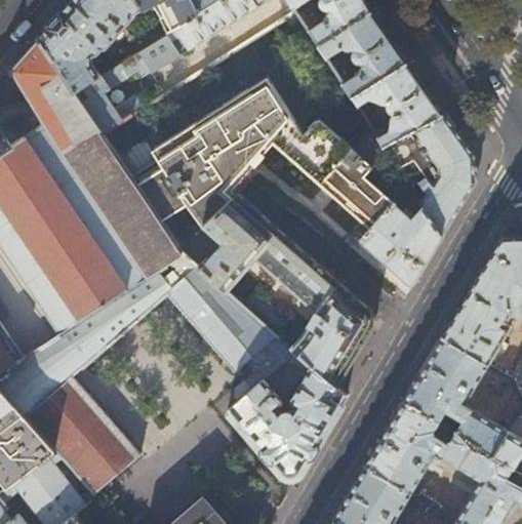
[(137,11),(138,9),(139,7),(135,0),(69,0),(65,6),(36,38),(37,39),(72,92),(91,80),(97,76),(91,66),(89,66),(89,57),(91,55),(92,56),(94,56),(95,55),(101,49),(102,49),(104,49),(105,48),(131,17),(132,15),(131,14),(137,11)]
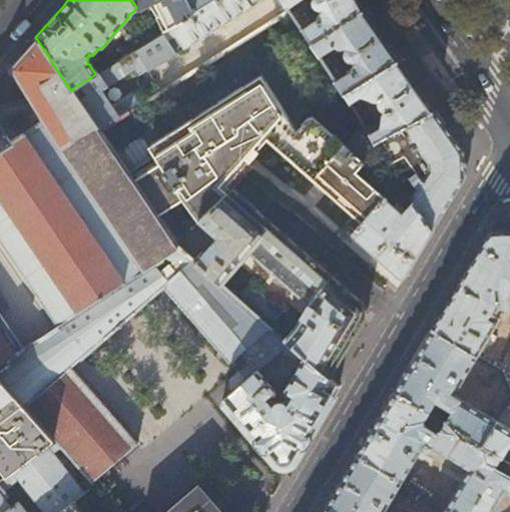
[(184,0),(132,0),(136,7),(135,9),(147,4),(155,18),(159,17),(165,30),(171,27),(191,13),(184,0)]
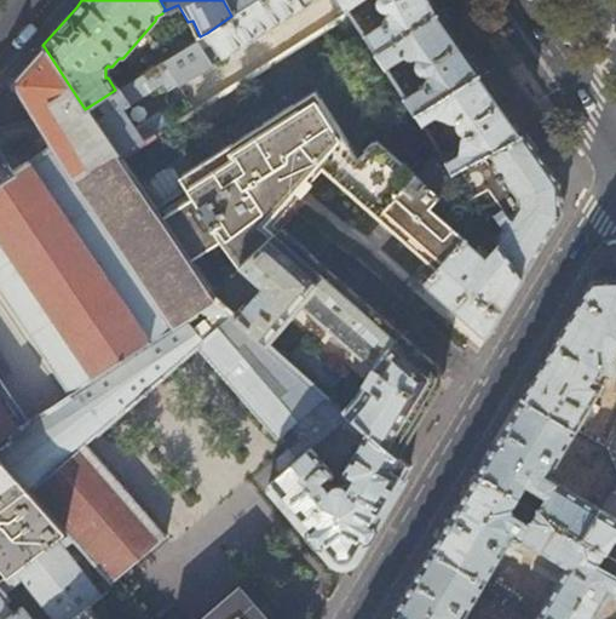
[(298,11),(295,6),(292,0),(258,0),(231,16),(207,33),(212,43),(223,58),(254,38),(264,32),(298,11)]
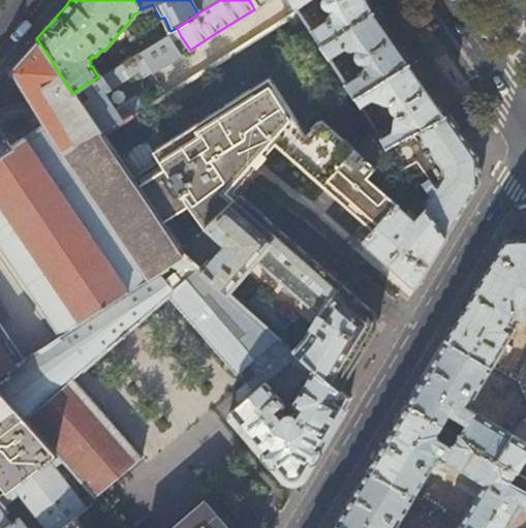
[(190,0),(197,13),(220,0),(190,0)]
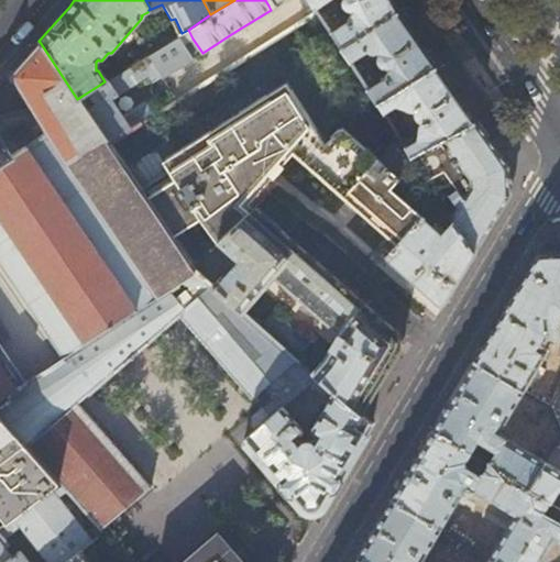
[(388,0),(306,0),(315,12),(332,0),(346,0),(346,4),(346,6),(346,7),(347,8),(347,9),(348,10),(349,10),(350,10),(353,18),(350,24),(330,36),(335,43),(340,52),(395,13),(388,0)]
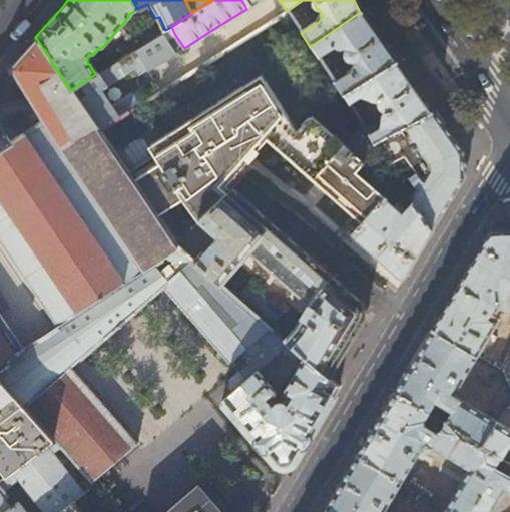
[(371,28),(360,12),(310,47),(318,60),(330,51),(333,56),(343,57),(343,59),(344,60),(346,62),(349,64),(350,64),(352,65),(349,74),(334,84),(338,91),(343,97),(395,61),(371,28)]
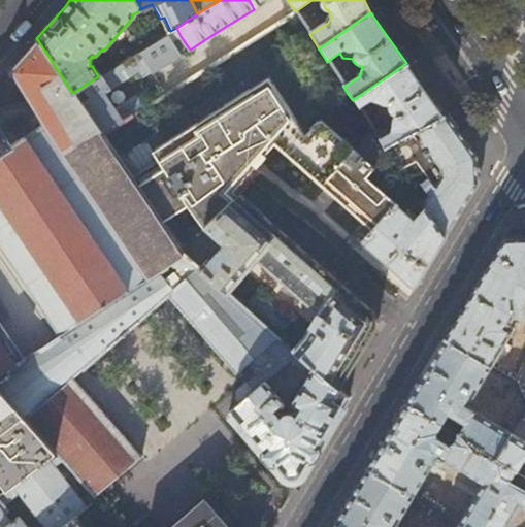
[(300,19),(303,25),(308,21),(305,15),(300,19)]
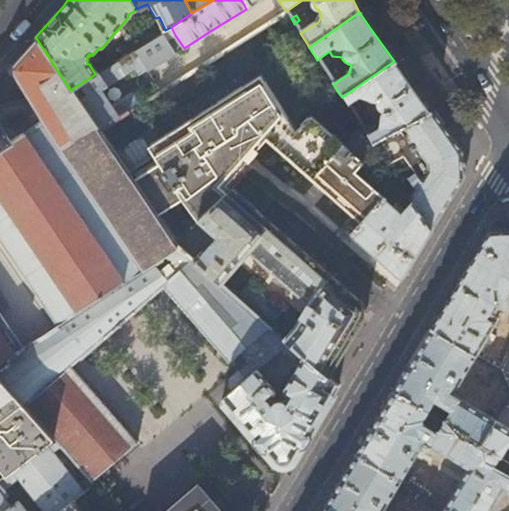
[(142,45),(158,35),(146,18),(144,17),(141,17),(140,17),(136,20),(135,22),(134,25),(134,26),(142,45)]
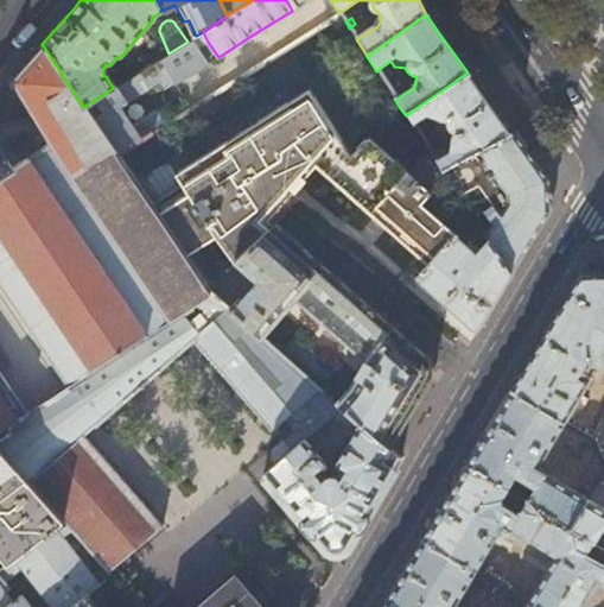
[(208,42),(203,32),(196,36),(188,42),(169,54),(113,88),(106,93),(118,111),(158,83),(161,90),(204,63),(196,49),(208,42)]
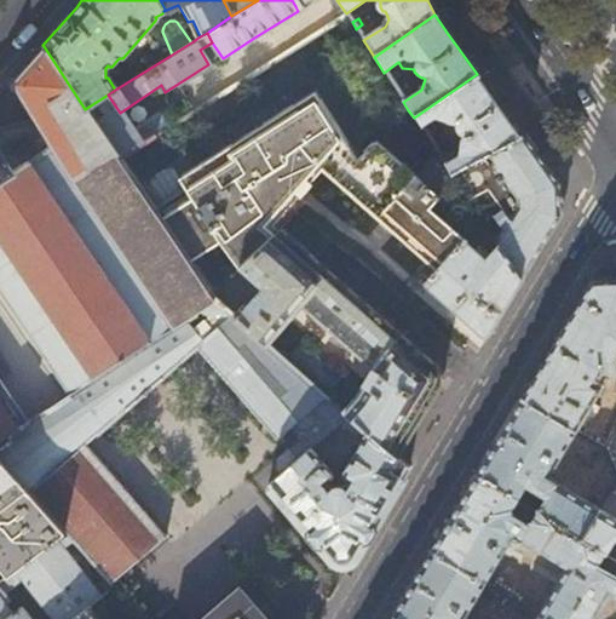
[(117,158),(85,109),(44,46),(42,47),(12,81),(11,80),(9,82),(32,115),(40,127),(51,143),(38,153),(22,164),(12,170),(9,164),(0,152),(0,292),(69,396),(96,435),(195,347),(202,339),(184,320),(202,309),(223,321),(230,314),(223,307),(211,297),(196,274),(151,208),(140,191),(117,158)]
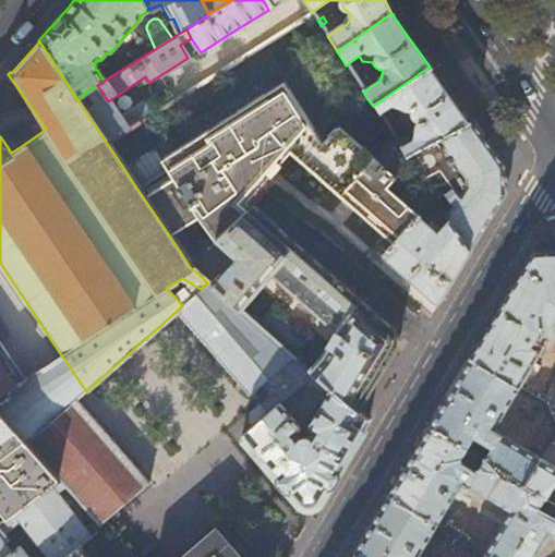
[(449,95),(430,67),(373,106),(381,118),(395,108),(413,111),(413,113),(413,116),(414,117),(418,119),(413,136),(398,145),(406,156),(469,122),(449,95)]
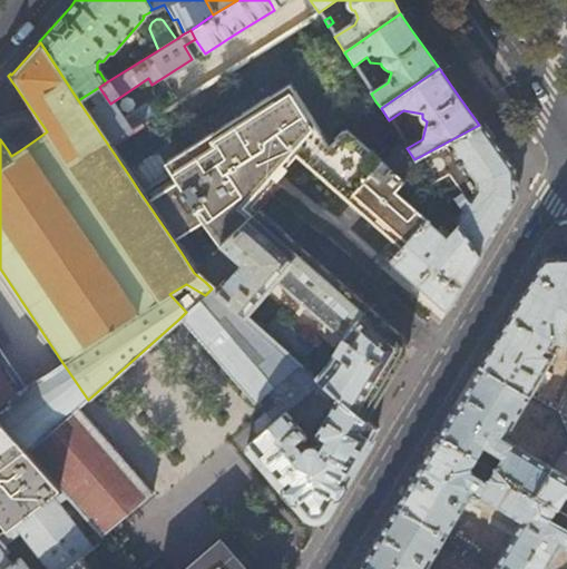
[(358,72),(365,86),(371,81),(362,69),(358,72)]
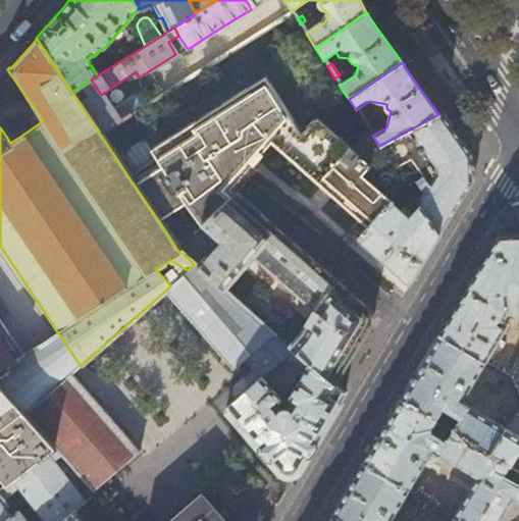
[(153,158),(127,175),(165,230),(184,210),(202,226),(229,200),(221,194),(216,190),(235,177),(243,168),(263,143),(301,174),(333,201),(365,226),(384,204),(388,200),(359,173),(367,164),(316,114),(301,129),(263,75),(148,150),(153,158)]
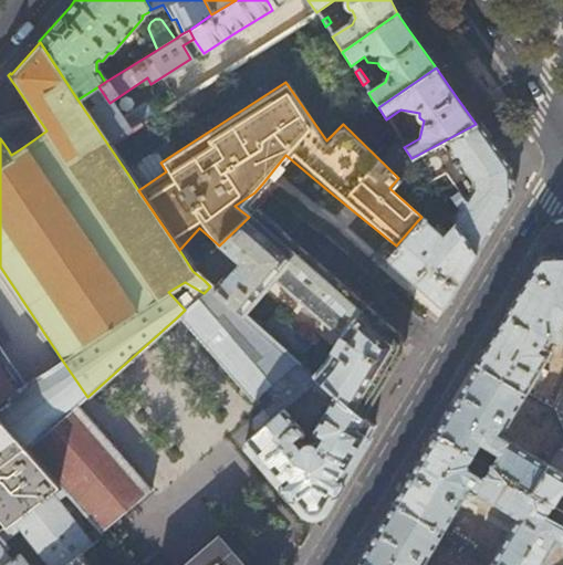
[(110,103),(98,86),(77,100),(107,144),(153,116),(149,111),(141,116),(138,114),(123,124),(110,103)]
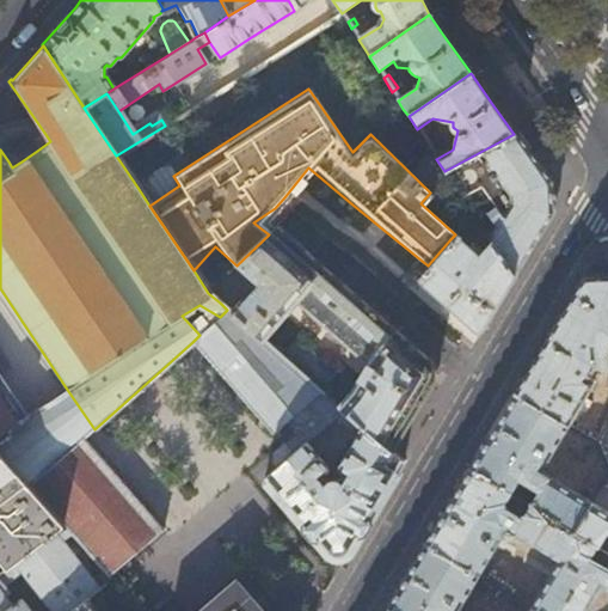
[(421,135),(429,148),(434,144),(427,132),(421,135)]
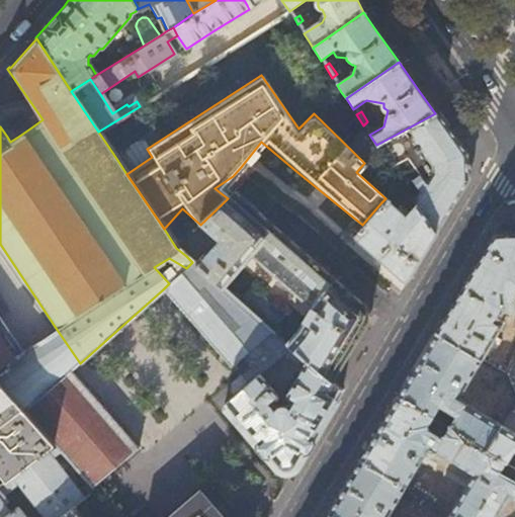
[(447,131),(435,113),(376,145),(387,161),(400,181),(401,183),(414,203),(434,234),(451,204),(465,180),(464,155),(447,131)]
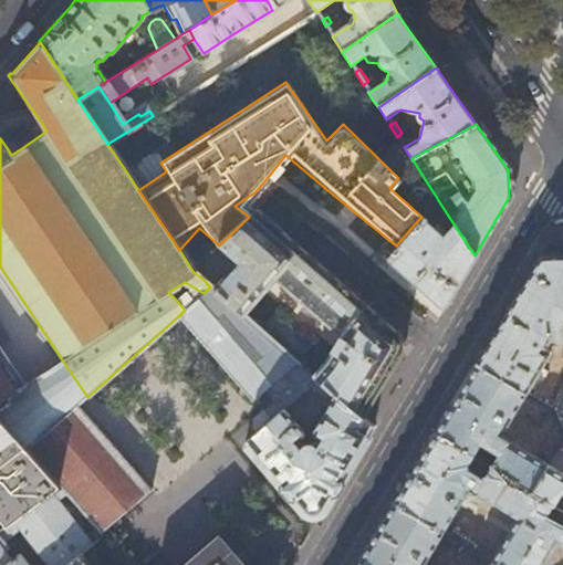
[(431,210),(438,200),(437,198),(421,217),(417,221),(396,246),(385,259),(442,309),(458,283),(475,255),(452,222),(446,231),(436,222),(433,226),(424,219),(431,210)]
